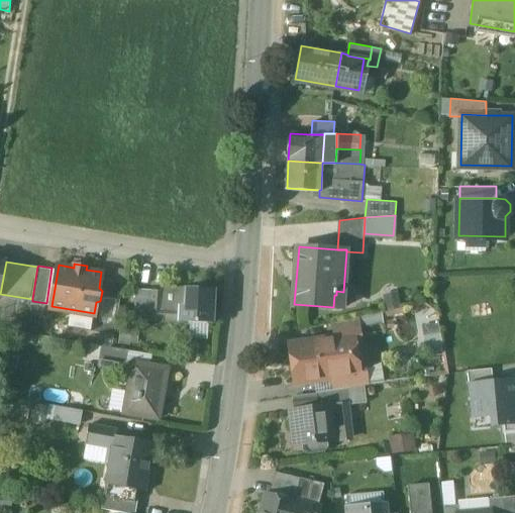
[(164,290),(163,306),(179,307),(178,319),(212,320),(215,288),(164,285),(164,290)]
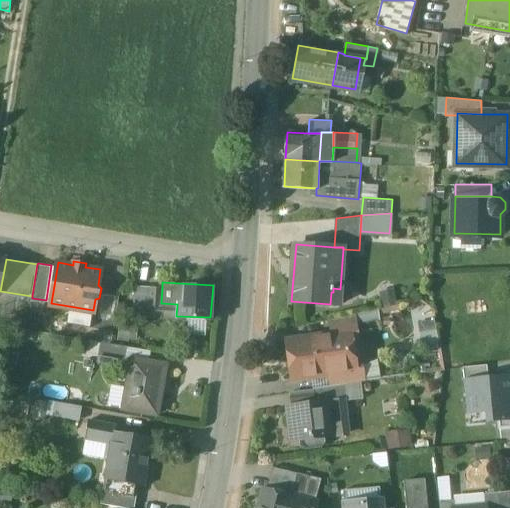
[(162,287),(150,286),(148,314),(176,316),(177,304),(161,303),(162,287)]
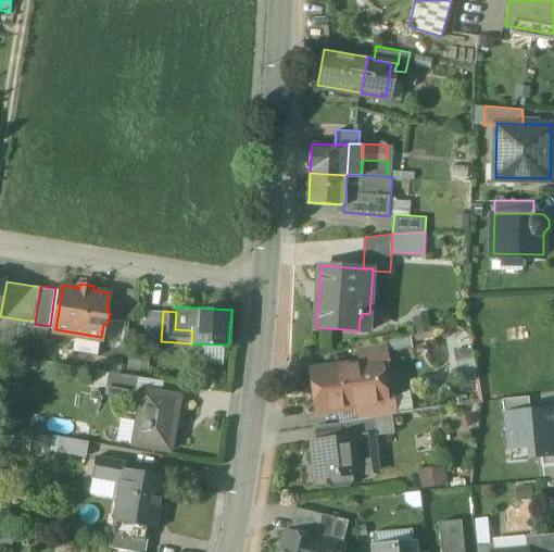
[(415,318),(418,331),(430,328),(428,315),(415,318)]
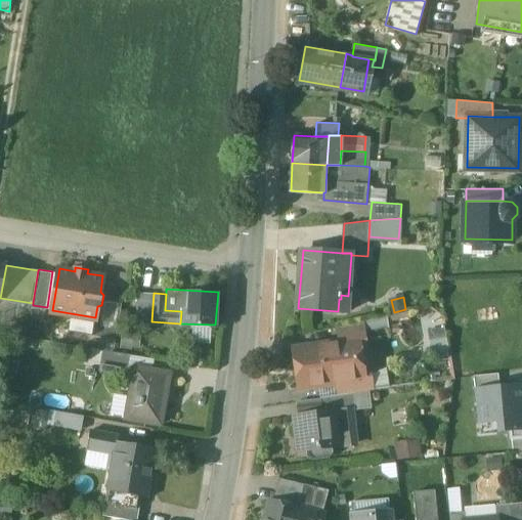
[(363,320),(337,326),(339,341),(358,338),(358,339),(366,338),(363,320)]
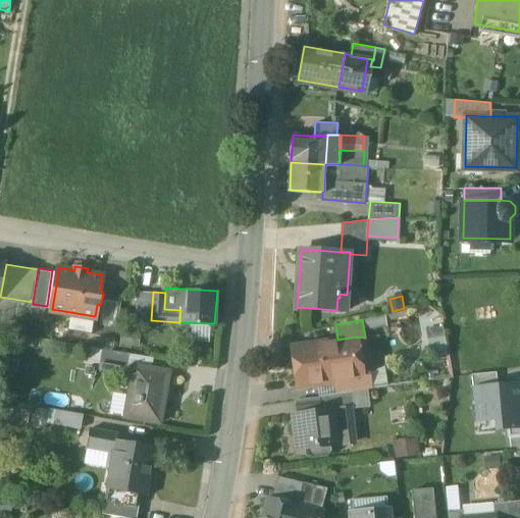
[(431,350),(448,346),(443,326),(426,330),(431,350)]
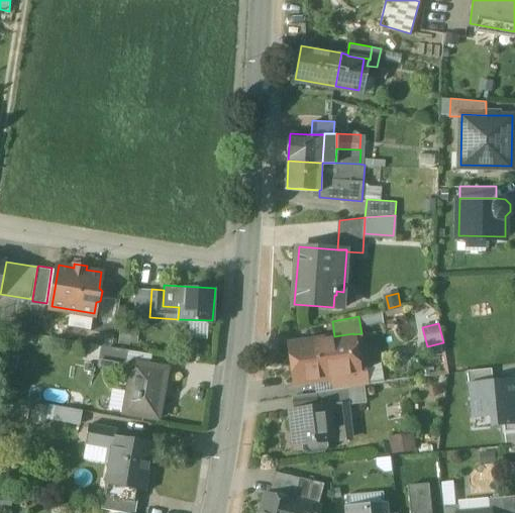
[(334,336),(311,339),(311,340),(290,343),(295,383),(332,378),(359,374),(358,371),(353,334),(353,333),(334,336)]
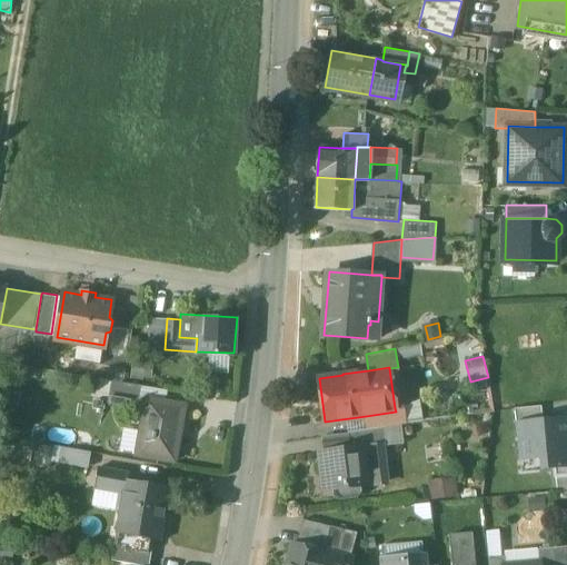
[(140,384),(112,379),(110,393),(138,397),(140,384)]
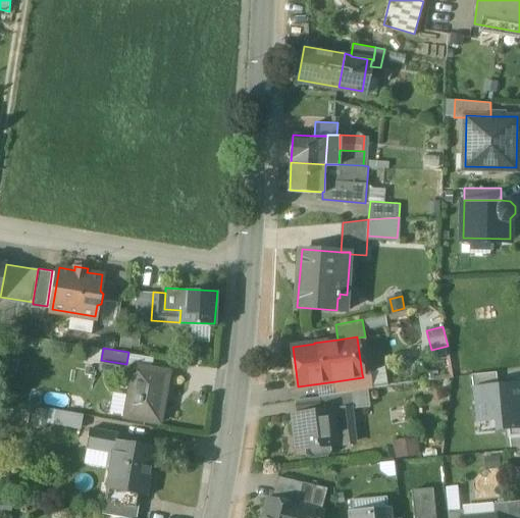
[(169,369),(134,363),(125,414),(160,419),(169,369)]
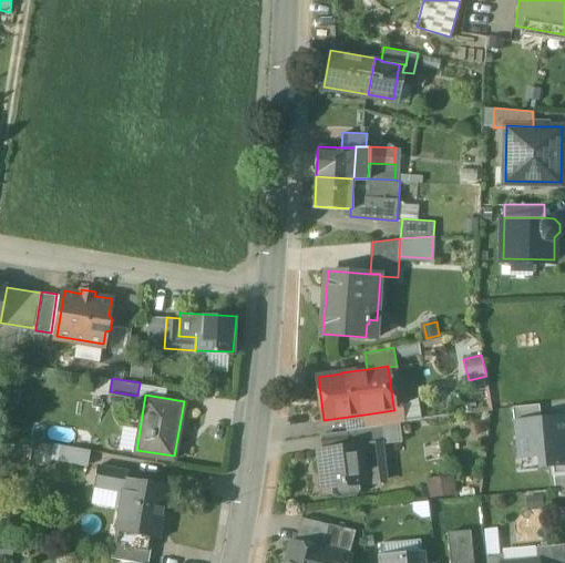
[(394,410),(365,415),(367,427),(387,423),(404,421),(402,406),(393,407),(394,410)]
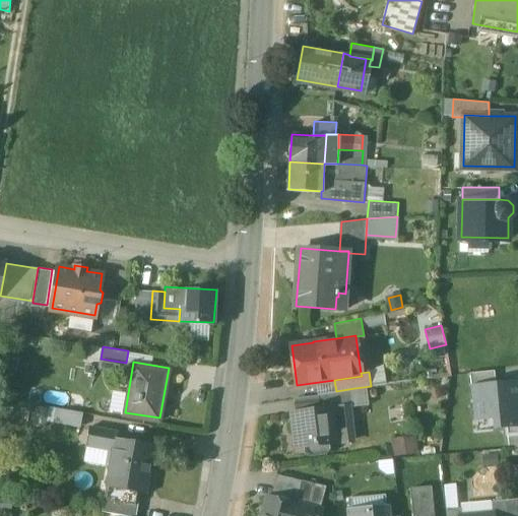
[(517,379),(472,384),(475,420),(494,418),(494,428),(506,427),(517,425),(517,379)]
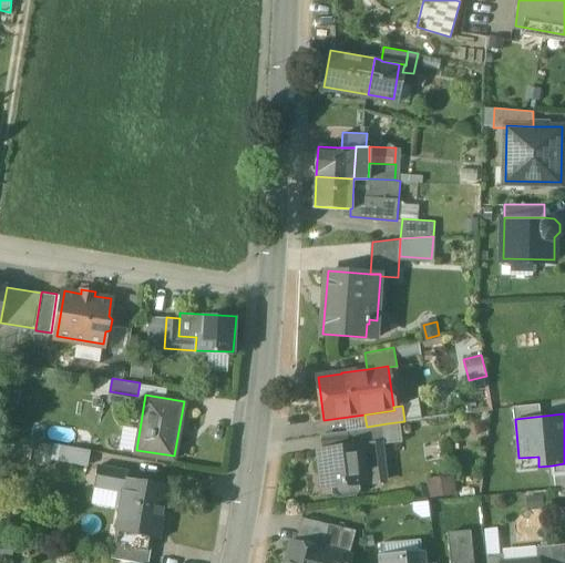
[(367,427),(347,429),(349,447),(362,444),(363,446),(388,442),(387,423),(367,427)]
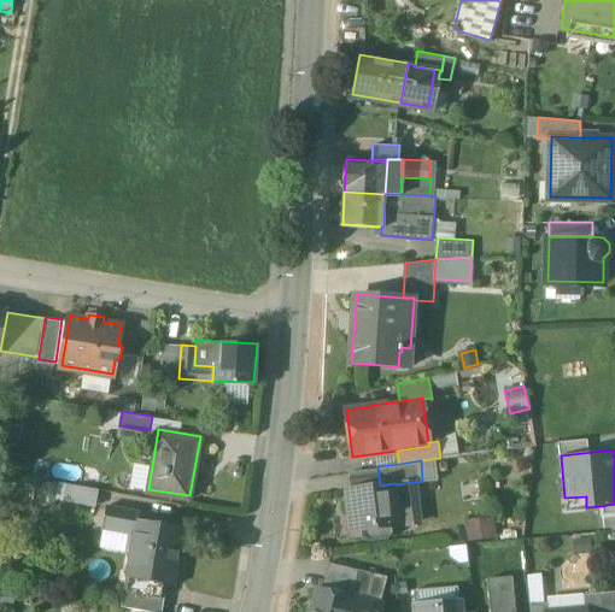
[(99,488),(68,482),(65,499),(97,505),(99,488)]
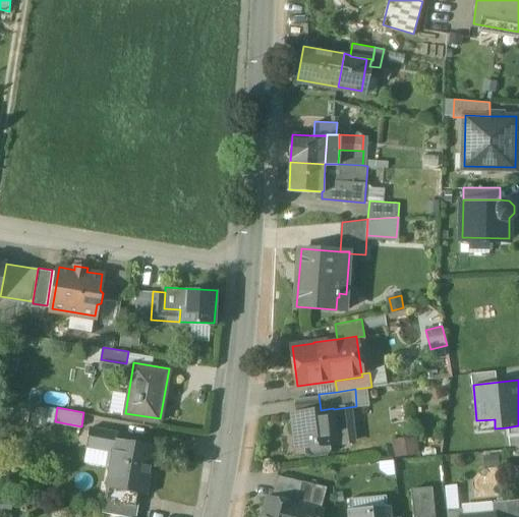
[(321,410),(293,413),(297,448),(337,443),(334,409),(333,408),(321,410)]
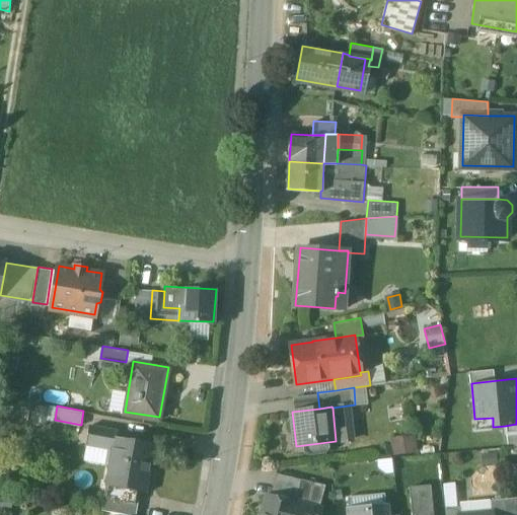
[(516,424),(505,426),(506,434),(516,432),(516,424)]
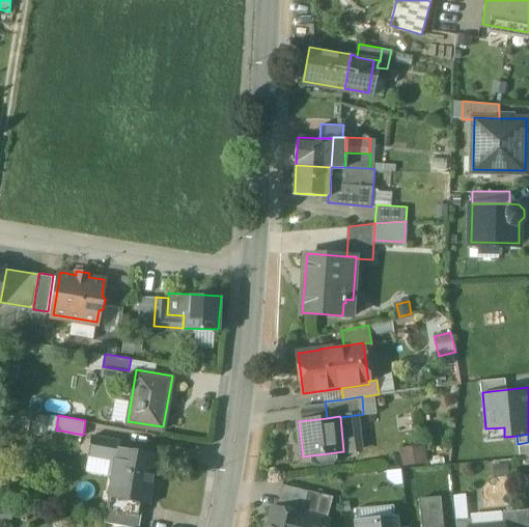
[(120,440),(92,435),(88,454),(115,459),(117,446),(119,446),(120,440)]
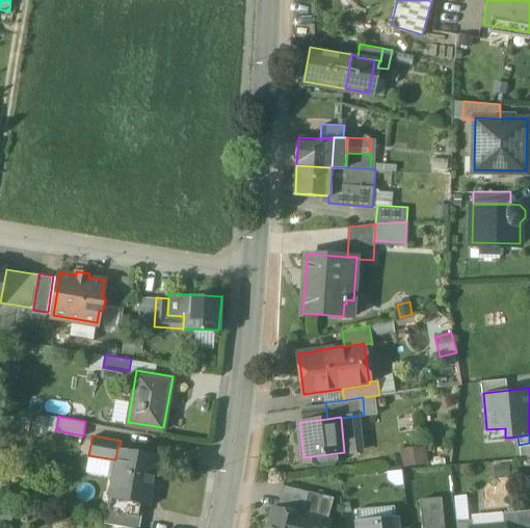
[(529,443),(519,445),(520,457),(529,455),(529,443)]
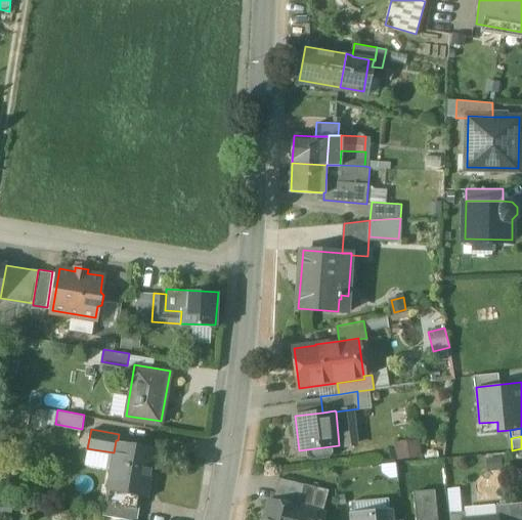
[(399,459),(421,456),(418,439),(396,442),(399,459)]
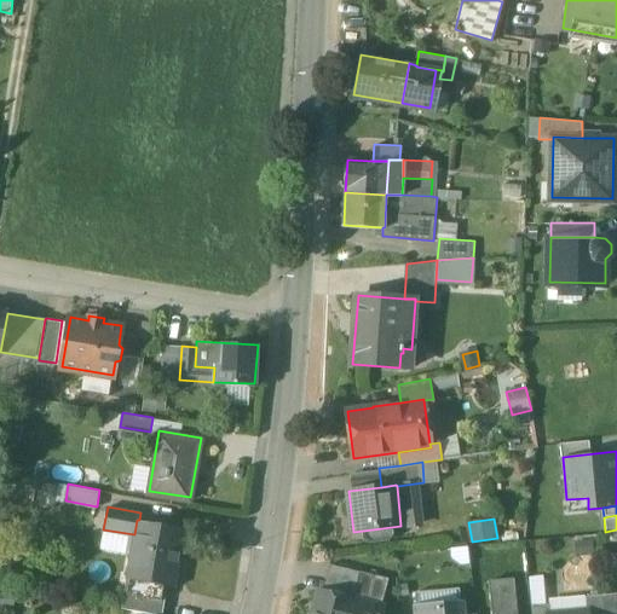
[(139,520),(137,520),(134,534),(127,578),(168,585),(174,586),(184,528),(139,520)]
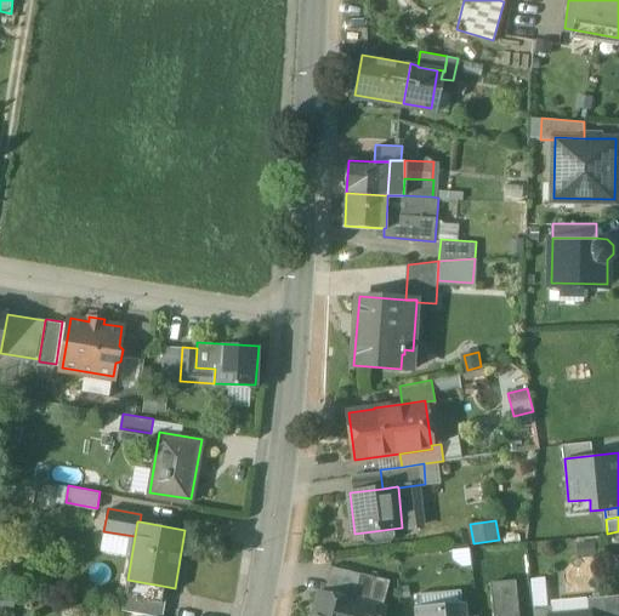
[(358,571),(329,564),(322,593),(352,600),(358,571)]
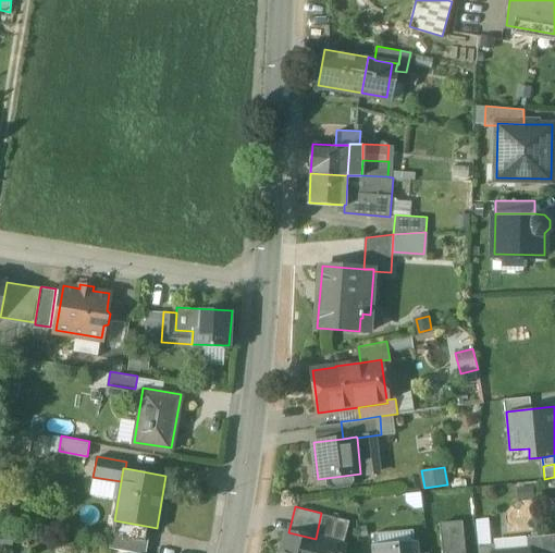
[(146,552),(151,527),(114,520),(110,547),(146,552)]
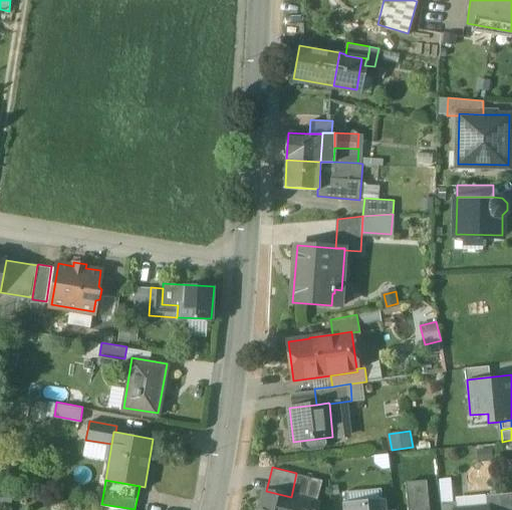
[(430,509),(427,480),(406,482),(408,509),(430,509)]
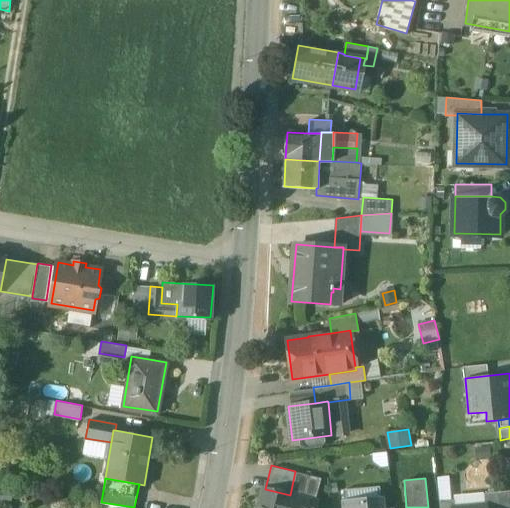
[(382,507),(380,486),(343,489),(344,507),(382,507)]
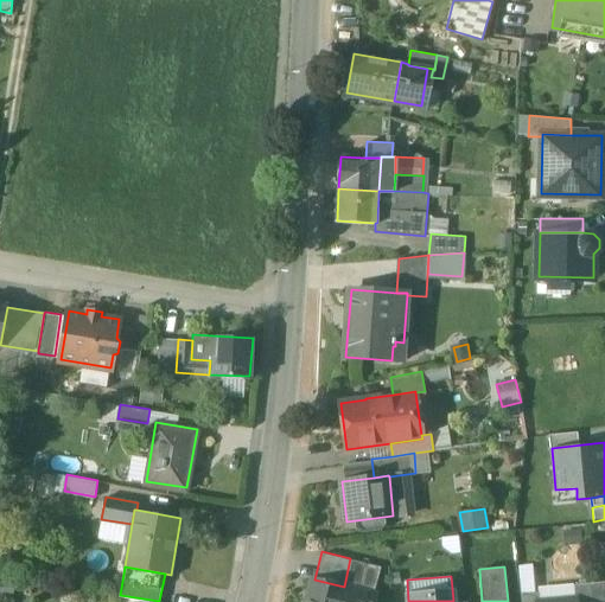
[(314,580),(311,578),(305,601),(371,601),(375,594),(344,587),(314,580)]
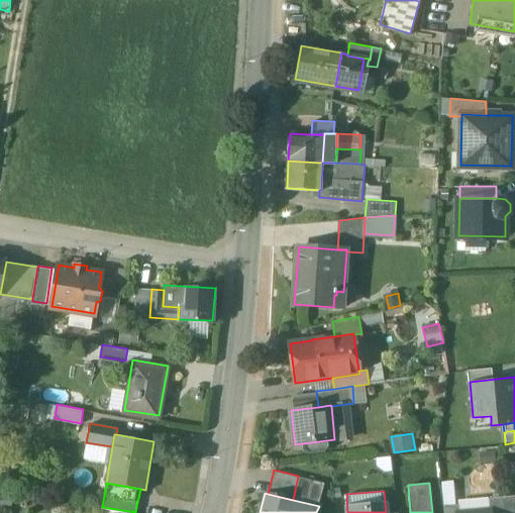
[(514,495),(502,496),(503,512),(514,512),(514,495)]
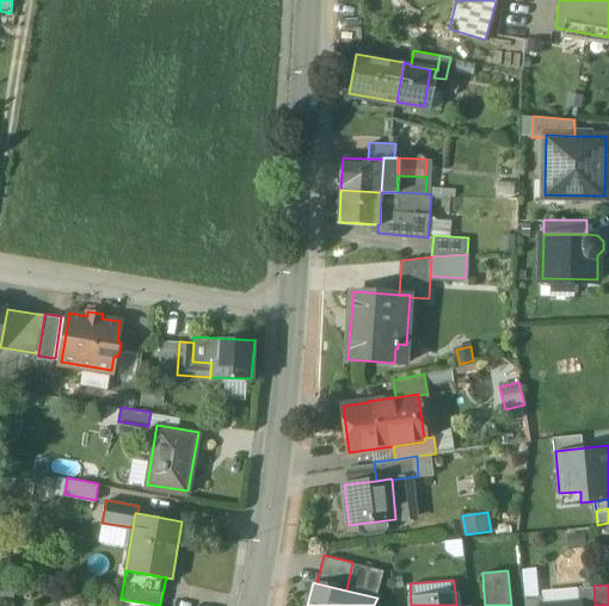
[(595,605),(594,586),(578,587),(579,601),(580,601),(580,605),(595,605)]
